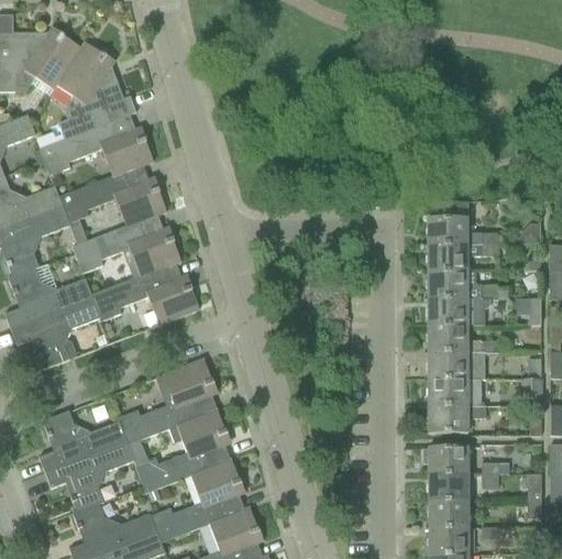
[(13,33),(0,33),(0,90),(26,90),(32,83),(48,94),(53,88),(54,89),(57,85),(57,84),(81,46),(80,46),(64,35),(65,34),(62,32),(57,37),(48,32),(13,32),(13,33)]
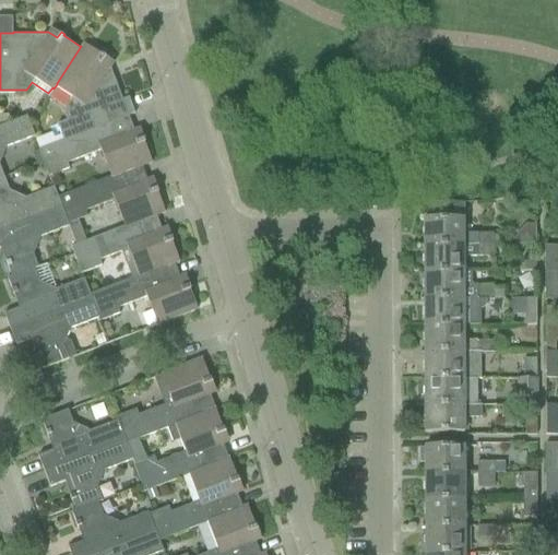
[(84,40),(80,46),(81,46),(57,83),(57,84),(72,94),(63,107),(68,117),(57,120),(63,137),(63,138),(123,114),(118,101),(123,98),(110,65),(102,59),(106,54),(102,50),(102,52),(84,40)]
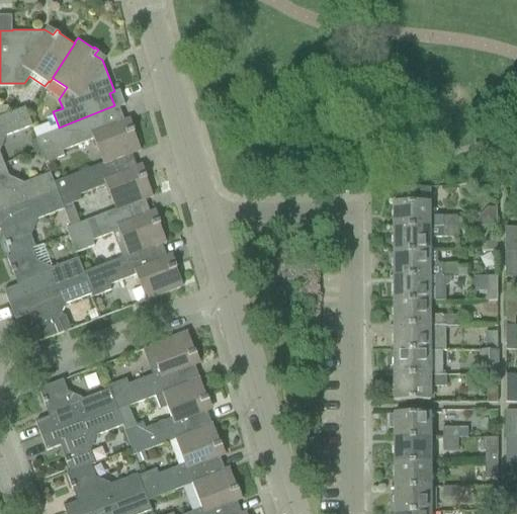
[(0,114),(8,111),(8,104),(0,103),(0,114)]
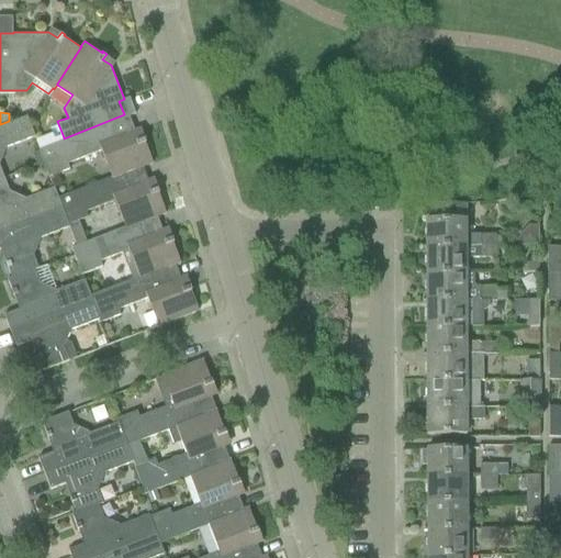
[(64,138),(64,137),(38,147),(40,149),(43,158),(49,176),(70,167),(67,162),(101,148),(112,175),(112,176),(143,164),(153,160),(145,141),(147,140),(145,136),(139,138),(130,113),(124,114),(64,138)]
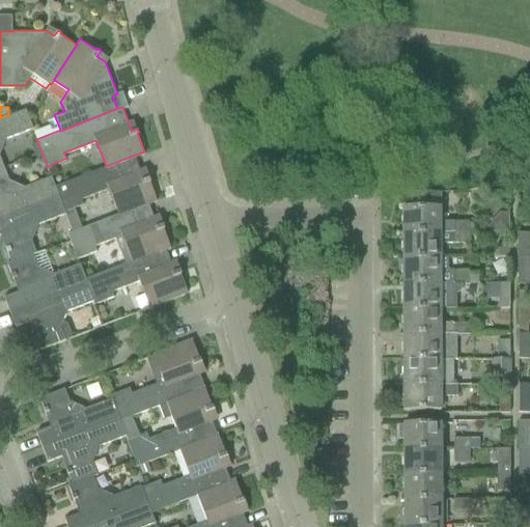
[(8,114),(0,117),(0,167),(4,166),(0,156),(0,150),(6,138),(33,127),(26,108),(8,114)]
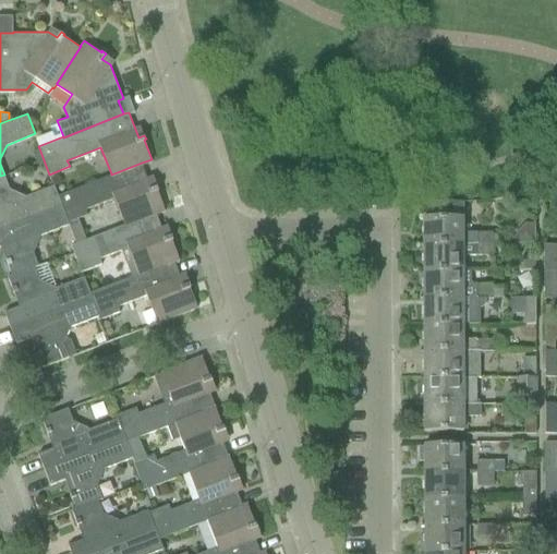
[(38,146),(32,148),(35,159),(43,157),(39,148),(38,146)]
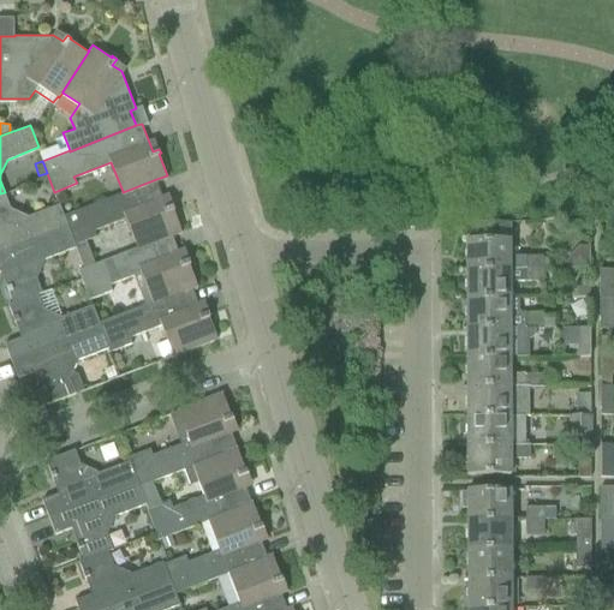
[(123,191),(65,214),(64,214),(67,225),(75,243),(76,243),(77,245),(76,246),(84,267),(95,262),(87,239),(97,234),(95,228),(126,216),(137,246),(172,233),(182,229),(174,208),(176,208),(173,203),(167,205),(156,179),(123,192),(123,191)]
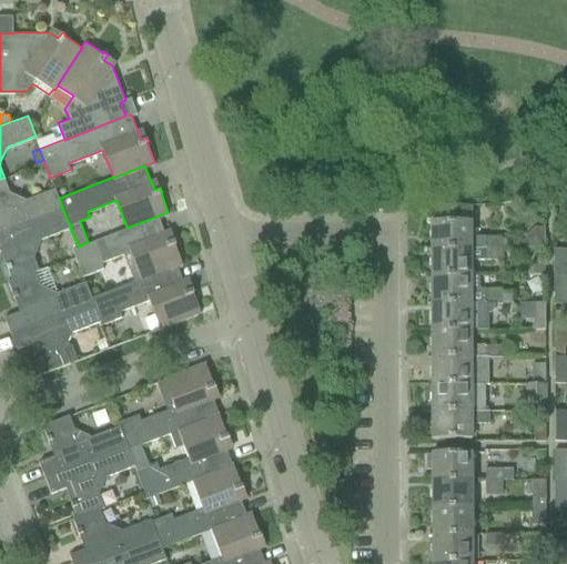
[(4,178),(0,179),(0,231),(62,208),(59,198),(60,198),(56,187),(27,198),(9,191),(4,178)]
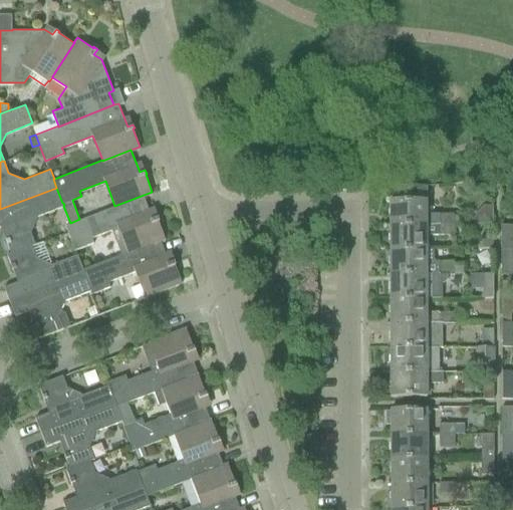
[(398,184),(398,198),(390,198),(391,223),(449,223),(454,223),(454,212),(426,212),(426,184),(398,184)]
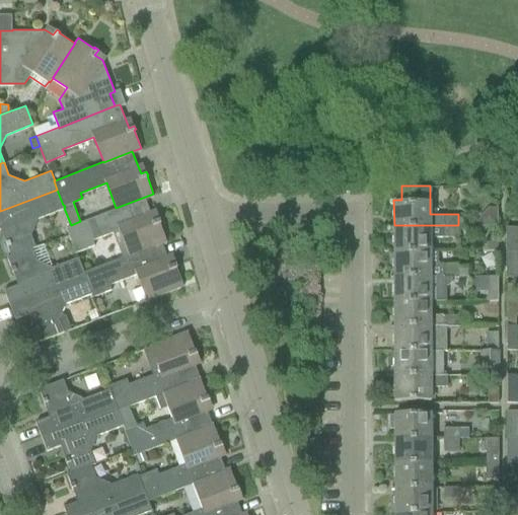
[(63,205),(57,190),(0,211),(0,227),(1,227),(11,253),(11,254),(32,246),(32,247),(37,246),(31,233),(39,217),(64,208),(65,207),(64,205),(63,205)]
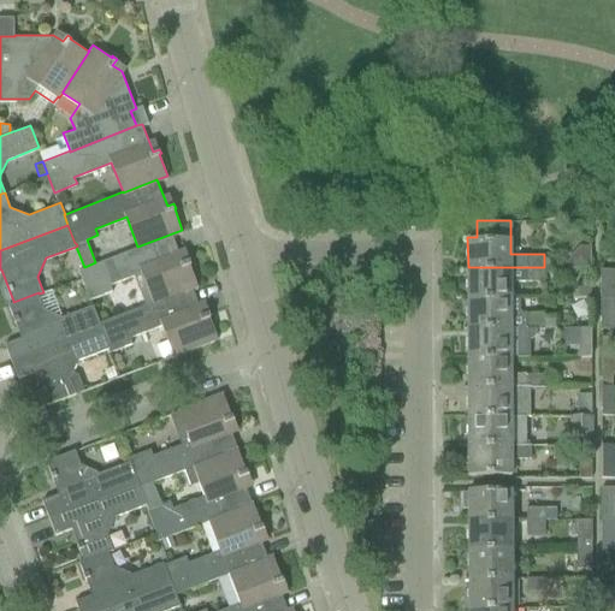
[(95,262),(84,267),(78,270),(90,298),(113,290),(111,284),(141,272),(147,285),(140,288),(146,303),(153,301),(193,286),(197,284),(190,262),(191,262),(189,257),(183,260),(172,233),(137,247),(95,262)]
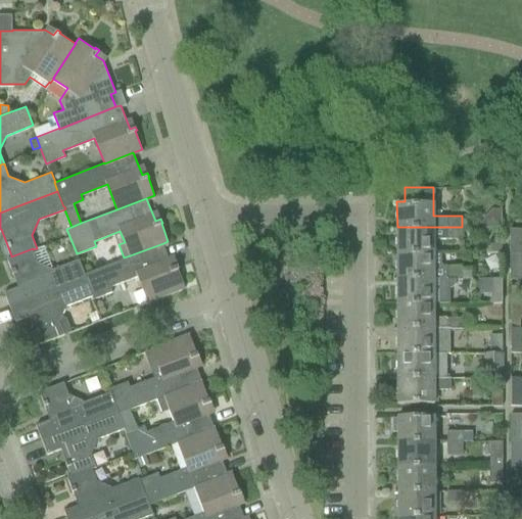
[(501,225),(501,207),(492,207),(482,218),(482,226),(501,225)]
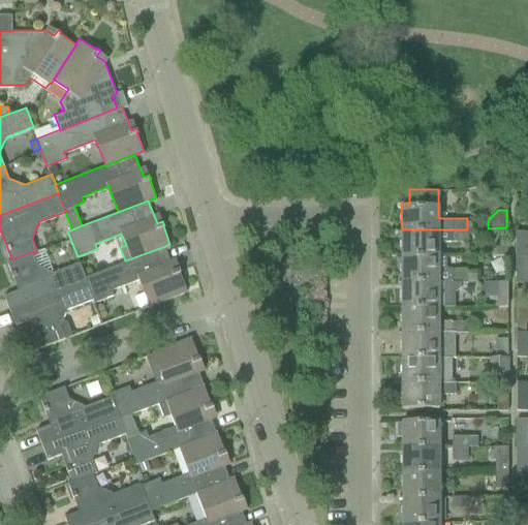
[(467,229),(462,229),(402,229),(402,254),(439,254),(438,240),(467,240),(467,229)]
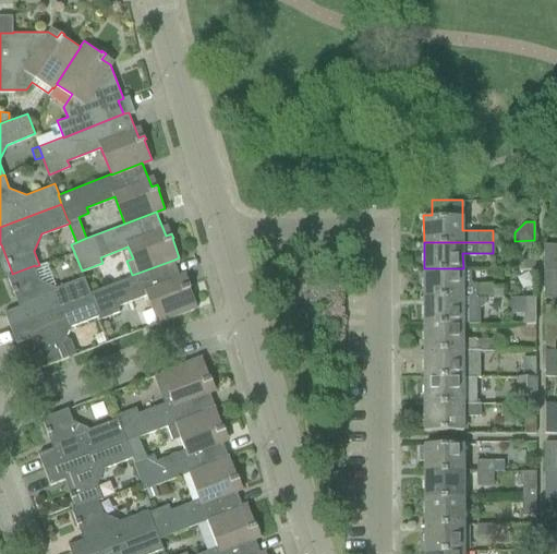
[(544,268),(556,268),(556,242),(544,242),(544,268)]
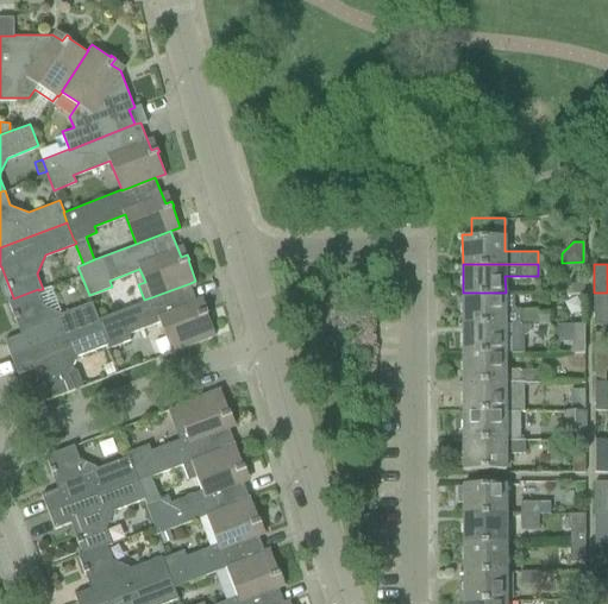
[(572,281),(565,288),(565,293),(584,293),(584,281),(572,281)]
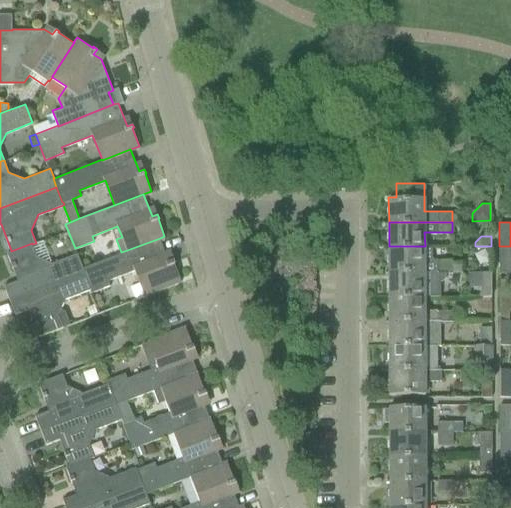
[(121,252),(83,267),(84,270),(90,287),(91,291),(110,284),(108,279),(134,269),(139,282),(130,285),(135,298),(181,280),(174,262),(175,262),(174,258),(168,260),(160,238),(127,250),(121,252)]
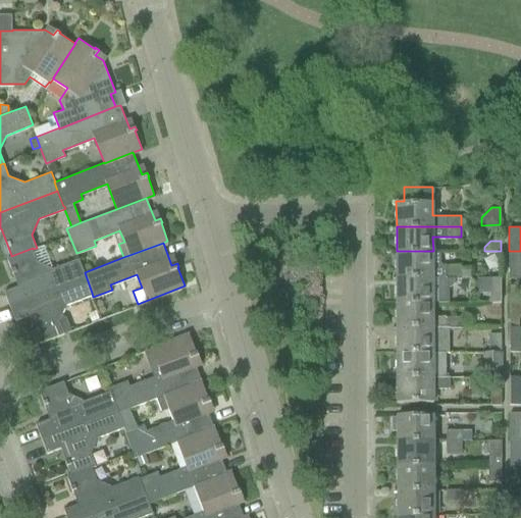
[(11,256),(11,255),(7,257),(18,285),(4,290),(10,305),(86,275),(85,272),(80,258),(53,268),(38,261),(33,249),(33,248),(11,256)]
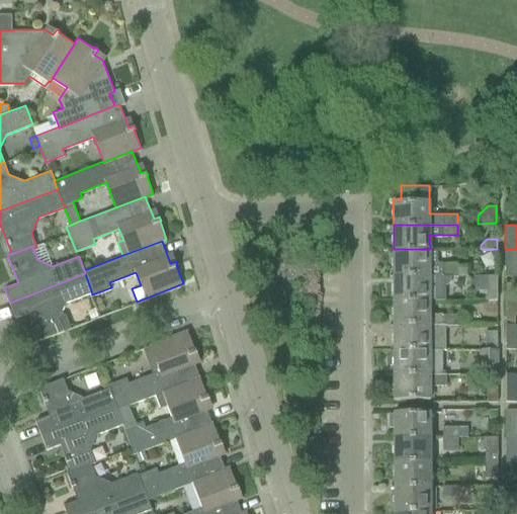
[(430,249),(394,249),(394,274),(450,274),(457,274),(457,266),(457,264),(443,264),(443,261),(439,261),(438,259),(437,249),(430,249)]
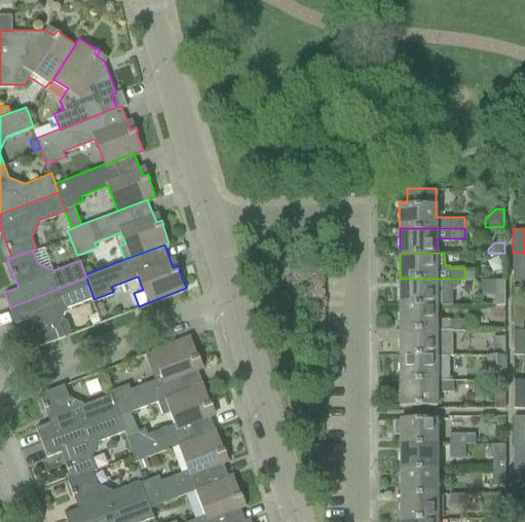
[(524,253),(513,253),(514,278),(524,277),(524,253)]
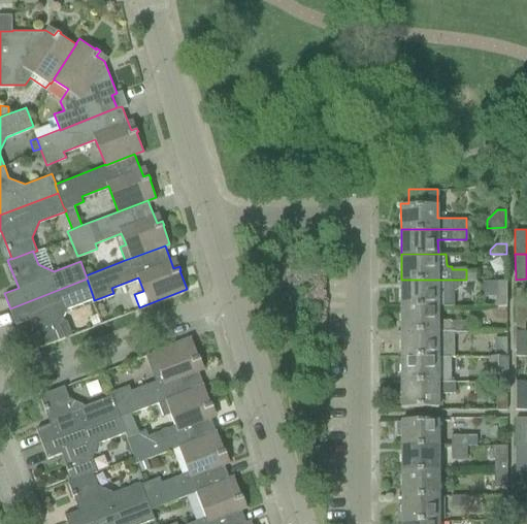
[(93,296),(87,279),(10,308),(15,323),(30,318),(40,346),(65,336),(60,323),(67,306),(93,296)]
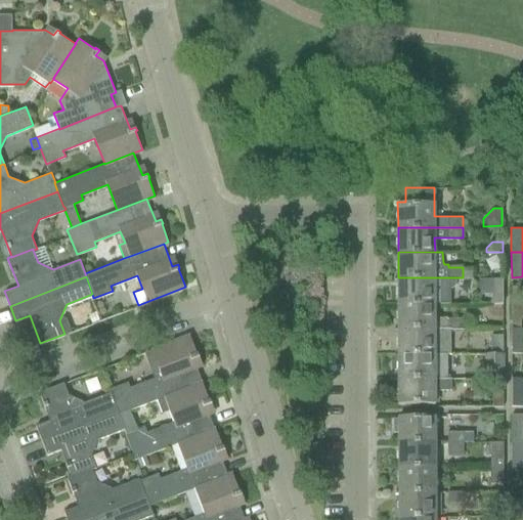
[(503,276),(491,277),(491,292),(503,292),(503,276)]
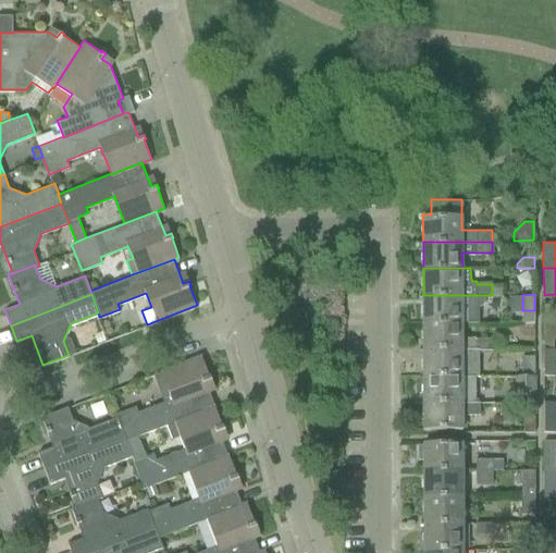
[(484,295),(423,295),(423,321),(462,321),(478,321),(479,305),(480,305),(484,299),(484,295)]
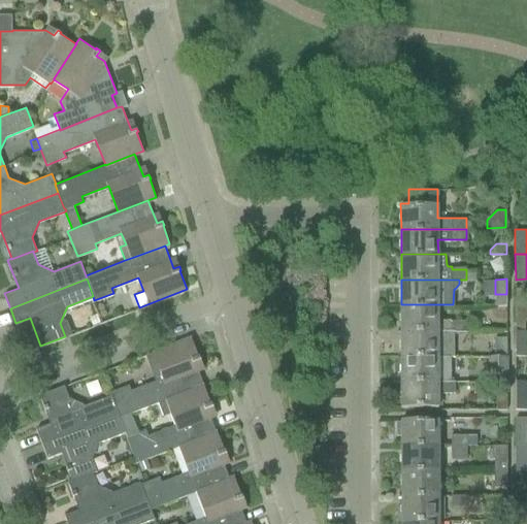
[(515,304),(525,304),(524,287),(515,287),(515,304)]
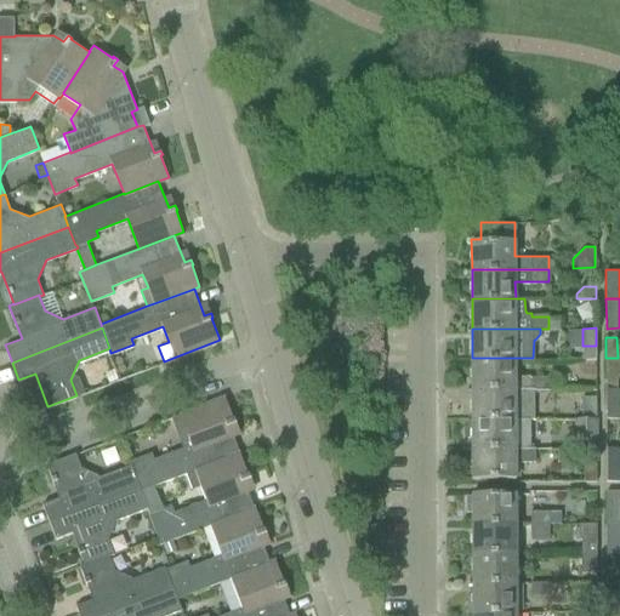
[(516,358),(472,358),(472,387),(516,387),(516,358)]
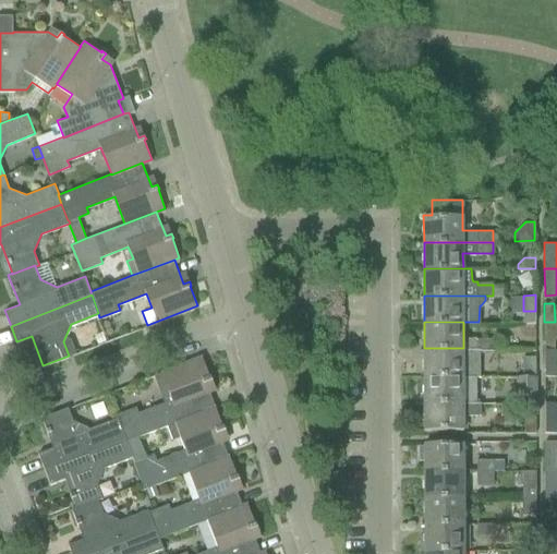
[(544,322),(544,348),(555,348),(555,338),(556,336),(556,322),(555,322),(544,322)]
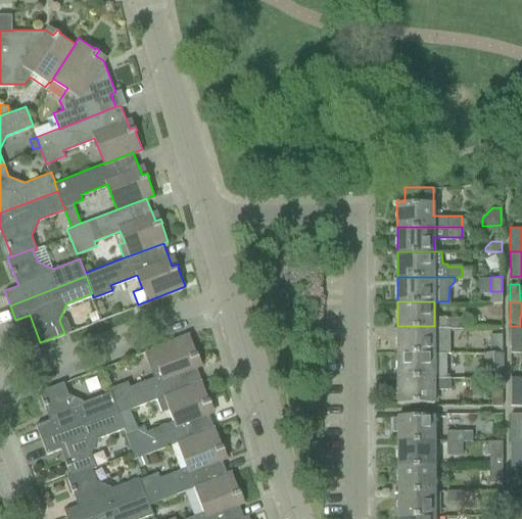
[(448,316),(448,326),(462,326),(462,316),(448,316)]
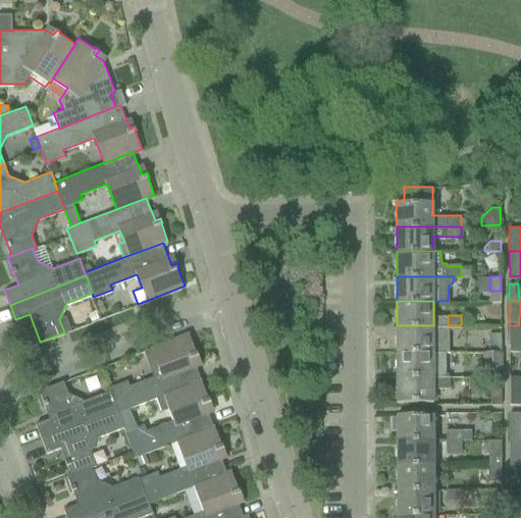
[(433,325),(397,325),(397,351),(449,351),(449,326),(461,326),(461,325),(448,325),(433,325)]
